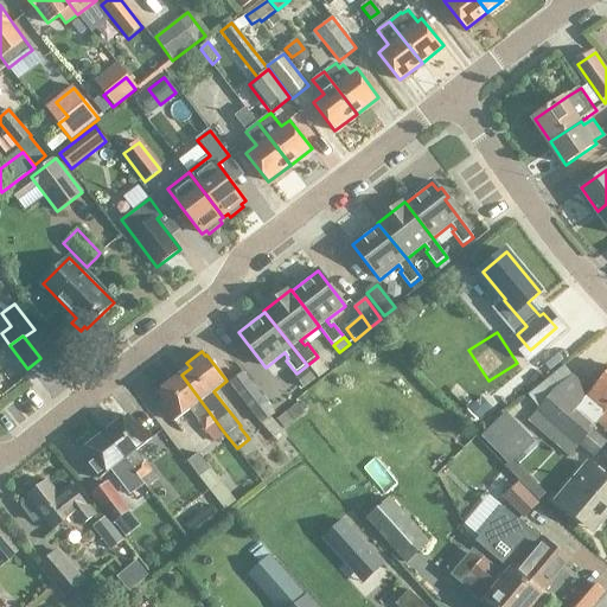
[(305,389),(317,379),(307,368),(294,377),(305,389)]
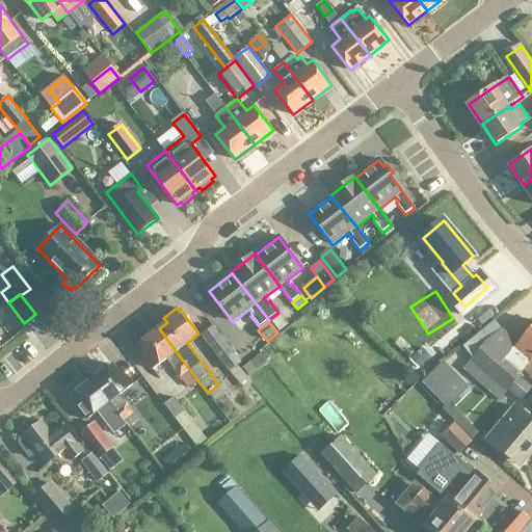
[(531,325),(519,342),(502,328),(486,342),(471,361),(471,362),(495,381),(506,392),(522,374),(521,373),(523,370),(531,377),(531,325)]
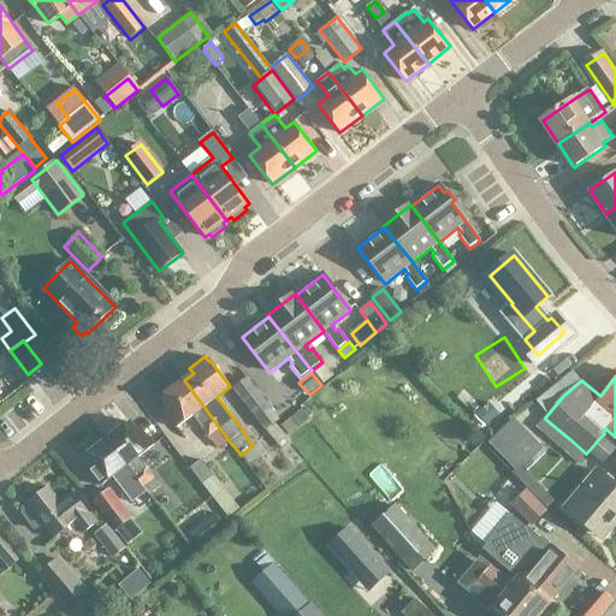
[(279,420),(254,386),(248,379),(234,391),(265,431),(279,420)]
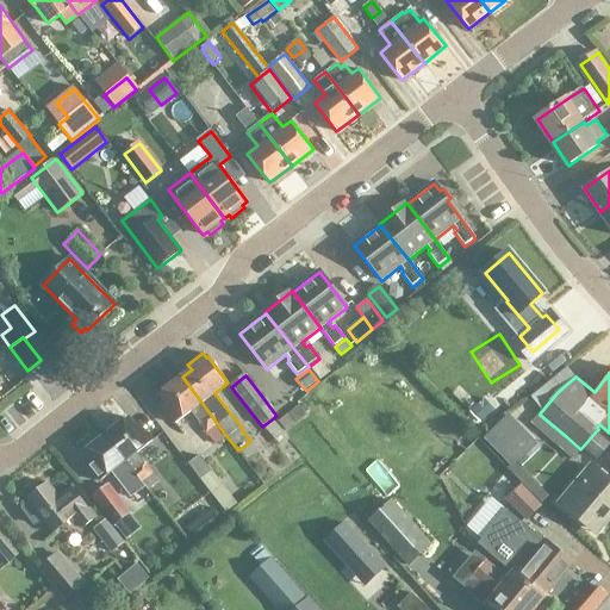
[(226,436),(182,377),(159,394),(166,404),(162,406),(175,424),(191,411),(216,444),(226,436)]
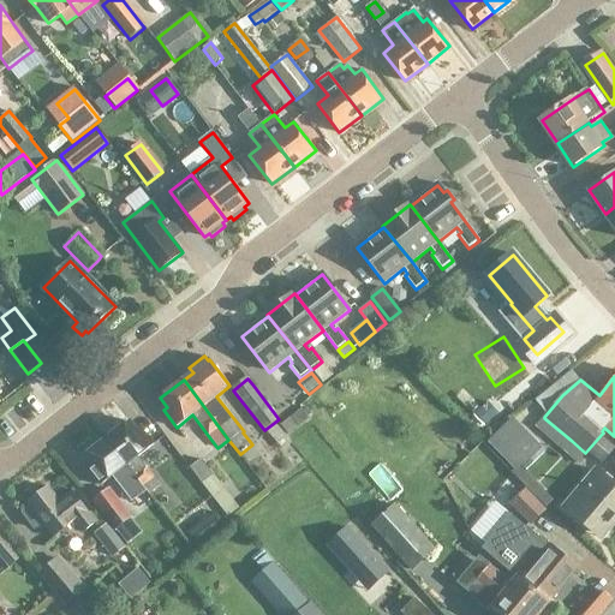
[(489,402),(476,415),(485,425),(499,413),(489,402)]
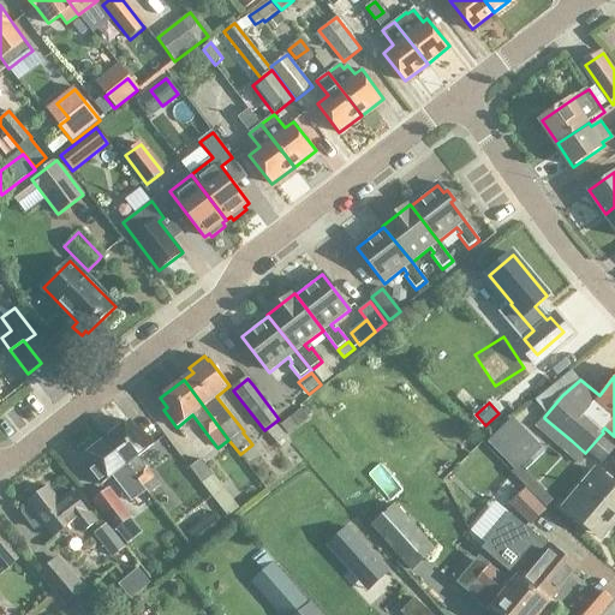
[(521,466),(541,447),(513,417),(487,442),(515,471),(521,466)]
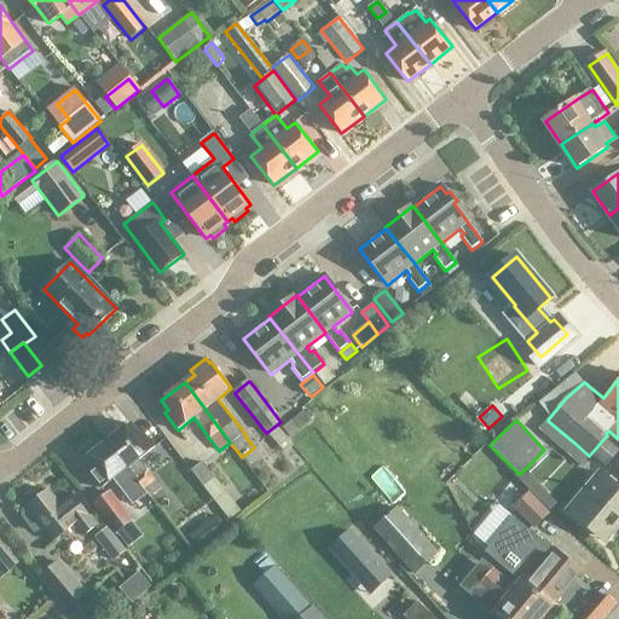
[(163,492),(139,461),(155,449),(142,431),(137,433),(131,424),(108,443),(148,493),(152,501),(163,492)]
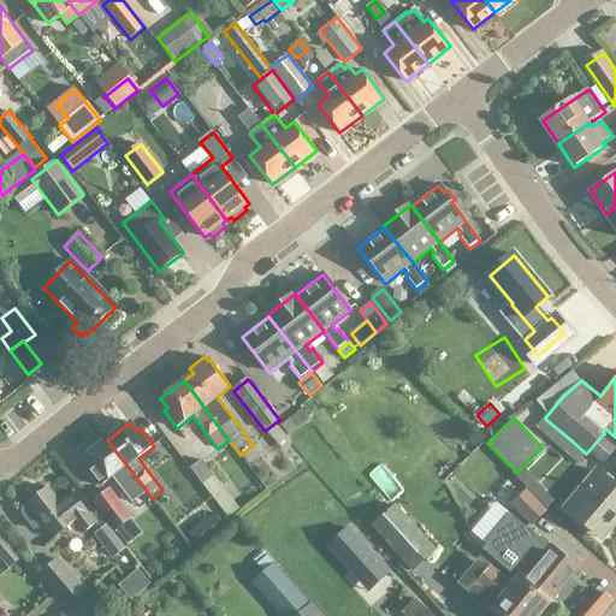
[(147,491),(107,440),(84,458),(90,467),(87,469),(101,487),(113,478),(132,502),(147,491)]
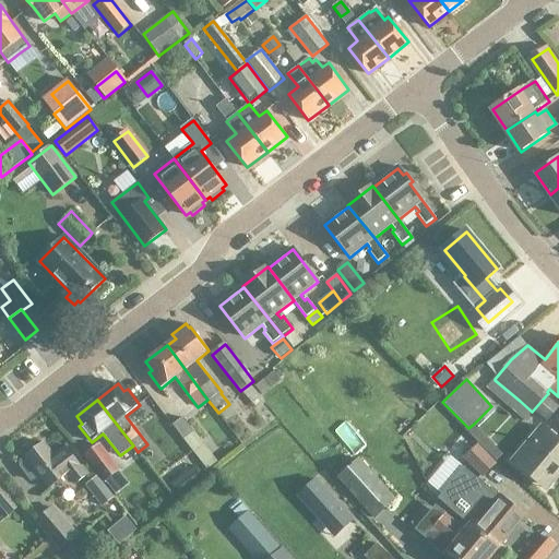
[(513,408),(525,419),(532,412),(520,401),(513,408)]
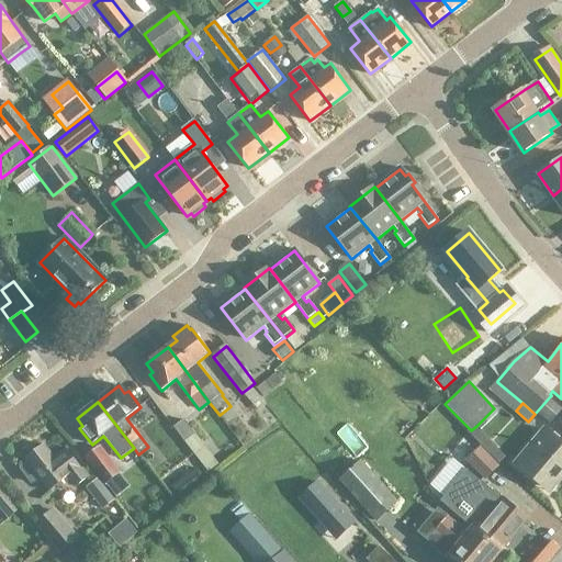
[(494,408),(476,426),(481,430),(499,413),(494,408)]
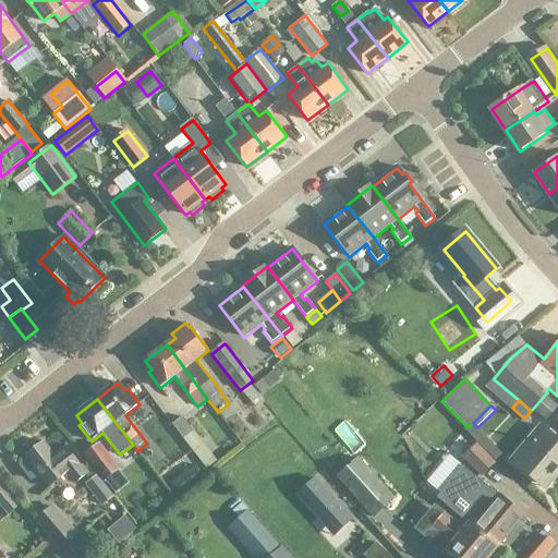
[(557,439),(541,425),(512,460),(546,488),(557,473),(557,439)]
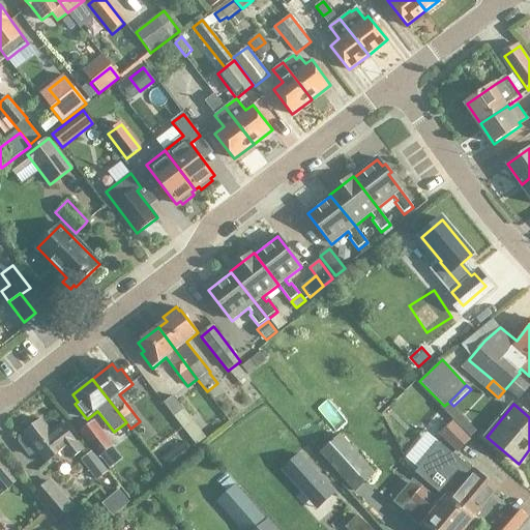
[(176,419),(197,446),(206,438),(184,410),(174,417),(176,419)]
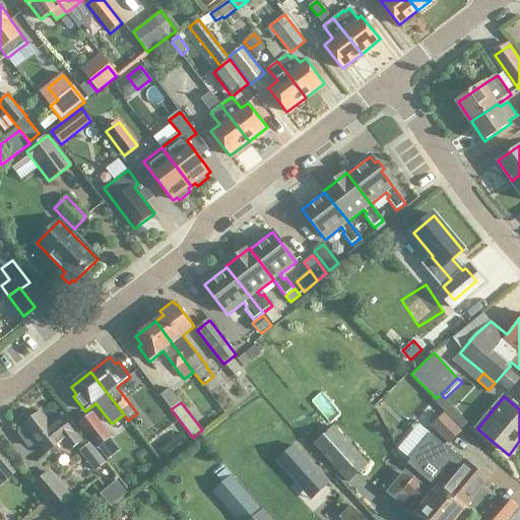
[(23,426),(25,429),(19,434),(29,447),(37,443),(46,454),(62,442),(70,452),(83,442),(76,432),(73,435),(59,417),(49,425),(40,412),(23,426)]
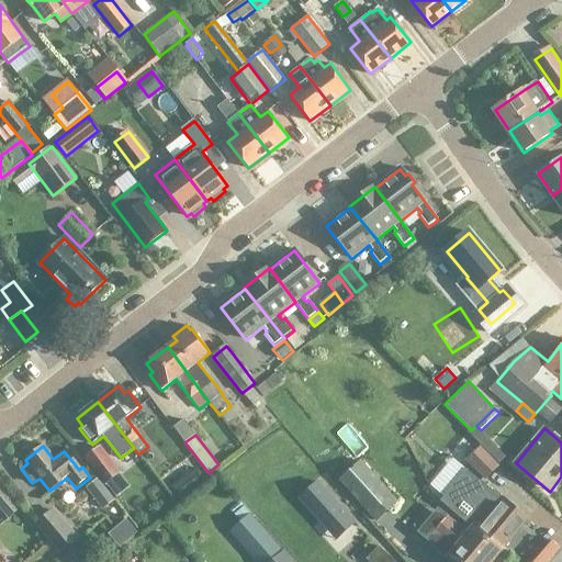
[(501,465),(480,446),(465,460),(485,480),(501,465)]
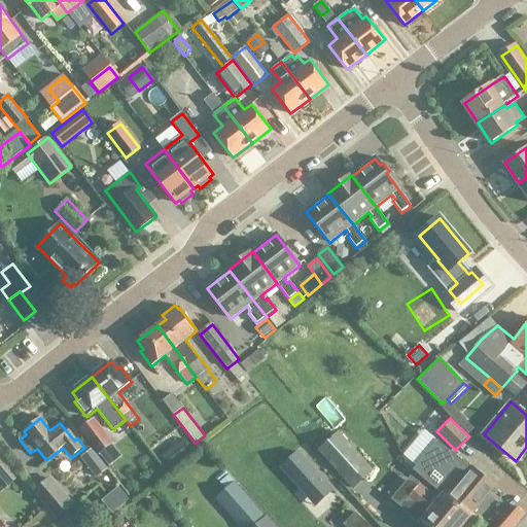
[(111,444),(94,420),(80,430),(99,454),(111,444)]
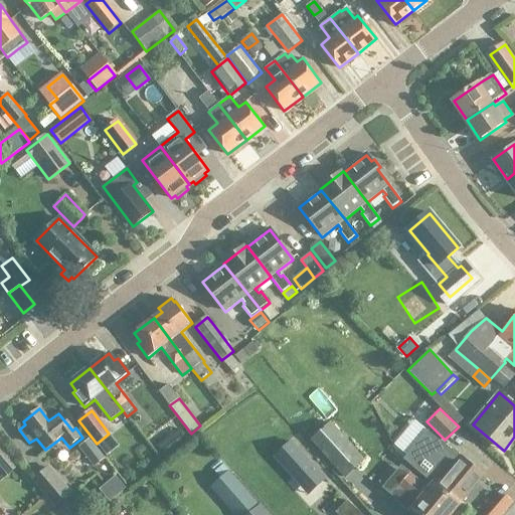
[(455,411),(450,417),(458,425),(463,419),(455,411)]
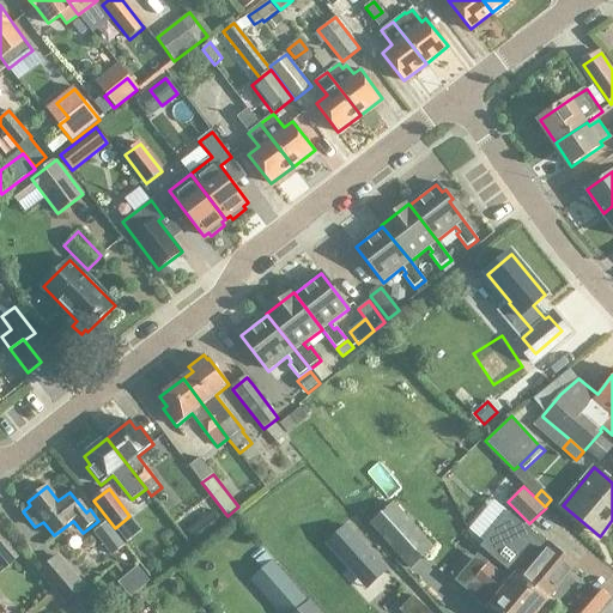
[(393,503),(370,523),(400,557),(413,545),(404,534),(413,526),(393,503)]
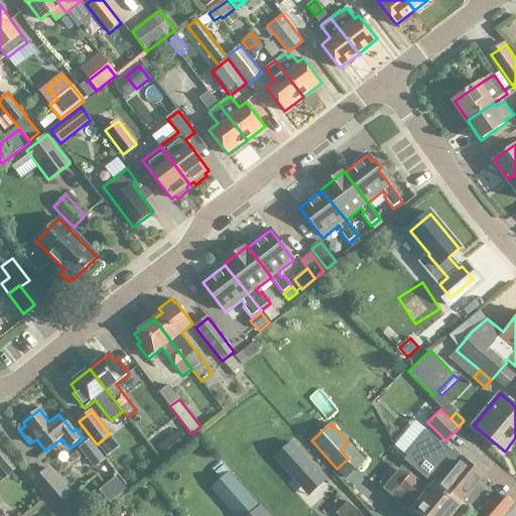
[(459,506),(486,474),(462,454),(461,455),(456,450),(454,453),(428,431),(404,461),(434,486),(459,506)]
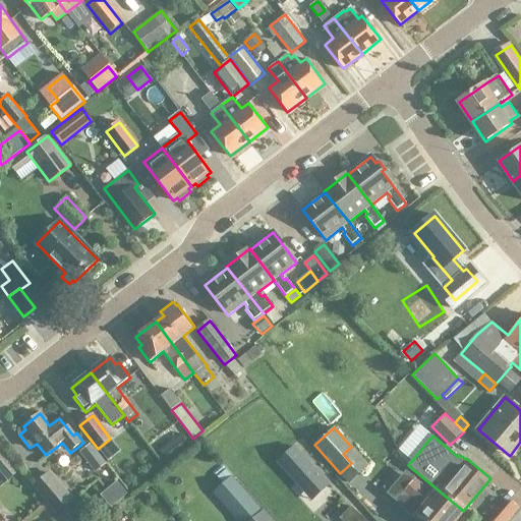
[(91,444),(79,453),(96,473),(107,464),(91,444)]
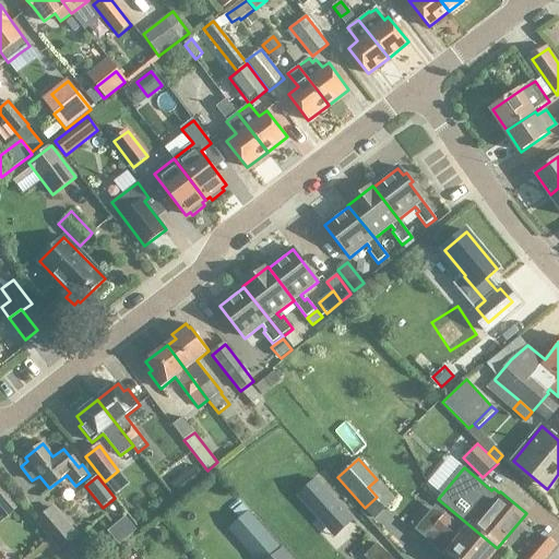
[(183,477),(173,486),(181,497),(192,488),(183,477)]
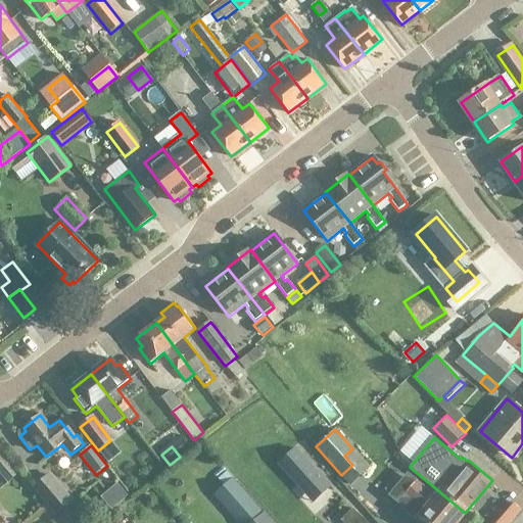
[(321,478),(295,448),(279,464),(304,492),(321,478)]
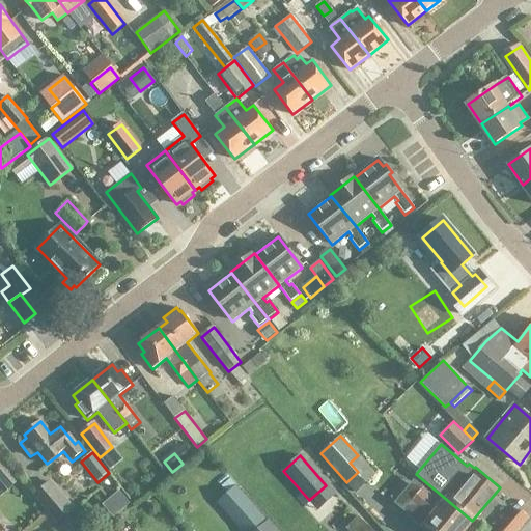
[(0,460),(0,483),(6,492),(18,481),(0,460)]
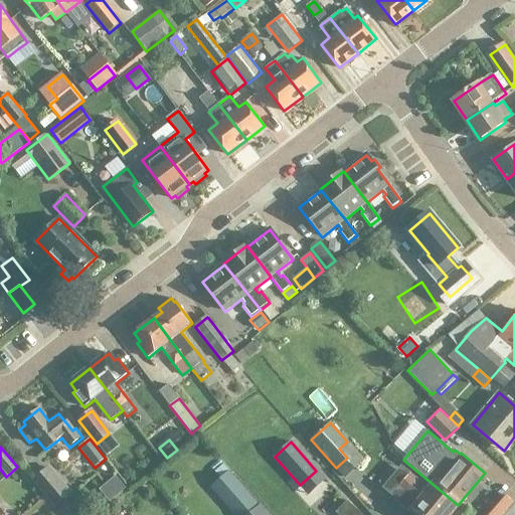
[(53,508),(72,492),(49,466),(31,481),(53,508)]
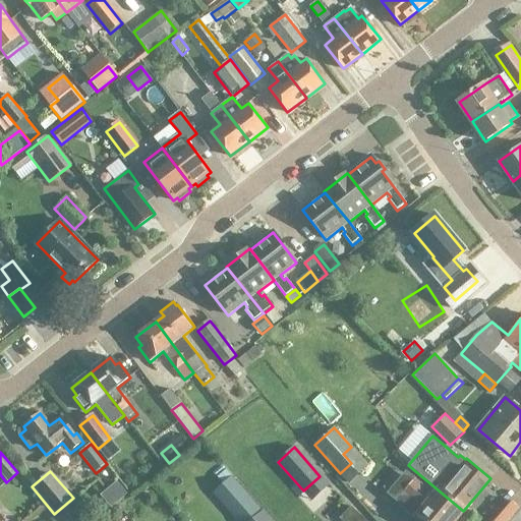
[(271,520),(264,512),(263,513),(232,477),(214,494),(237,520),(271,520)]
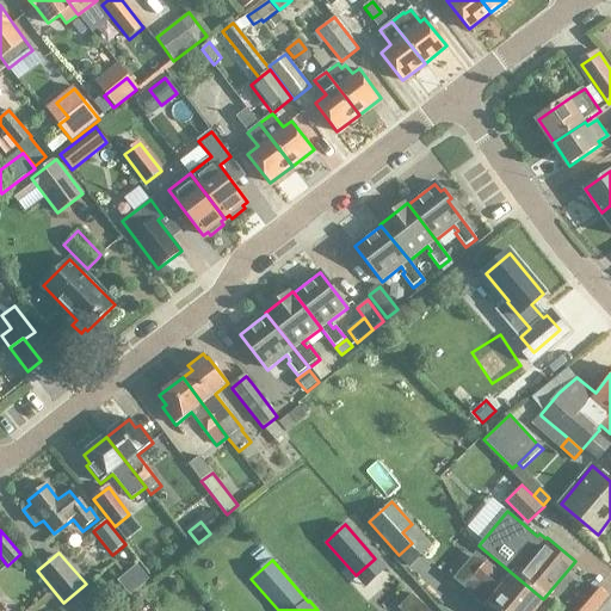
[(532,610),(543,599),(514,575),(510,580),(487,561),(473,578),(495,597),(489,604),(497,610),(532,610)]
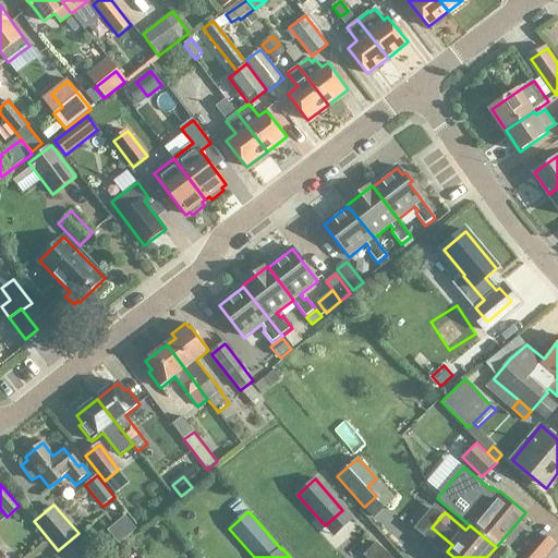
[(111,526),(121,536),(133,524),(123,514),(111,526)]
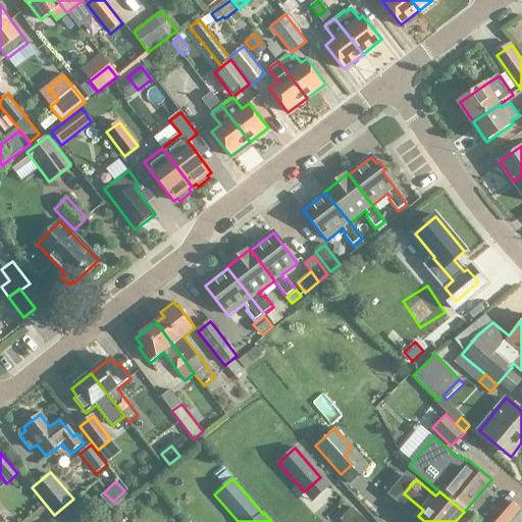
[(366,521),(351,508),(341,520),(343,521),(366,521)]
